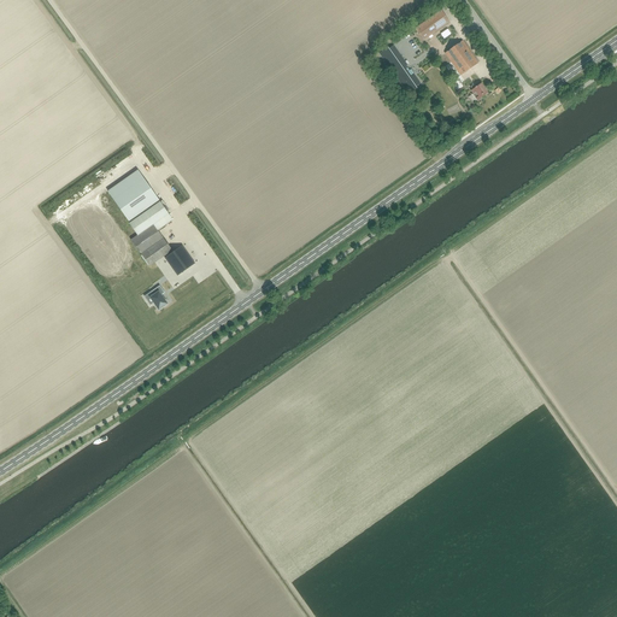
[(432,35),(450,22),(441,10),(423,23),(416,28),(424,40),(432,35)]
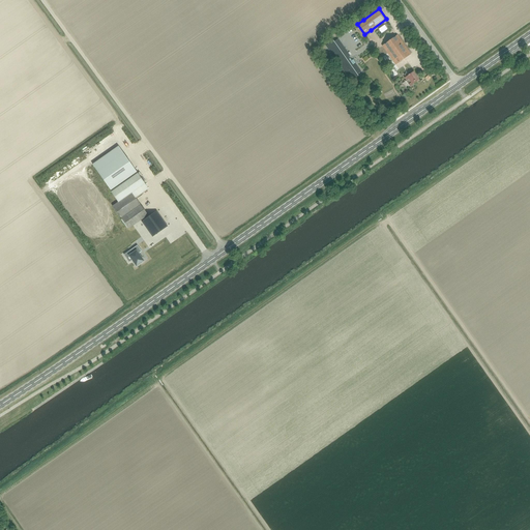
[(395,65),(410,54),(398,35),(382,46),(395,65)]
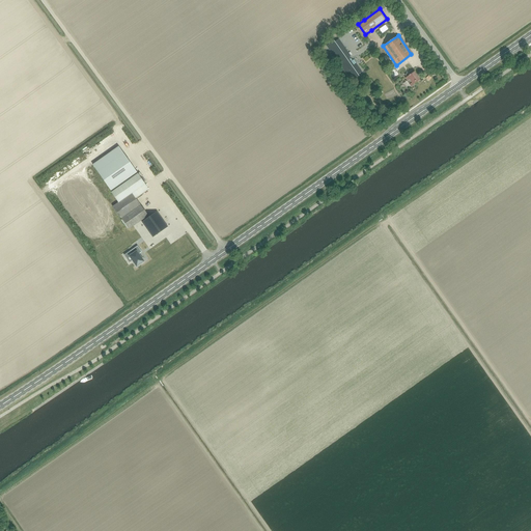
[(338,39),(328,47),(351,80),(362,73),(356,64),(357,63),(354,59),(352,60),(350,57),(350,56),(338,39)]
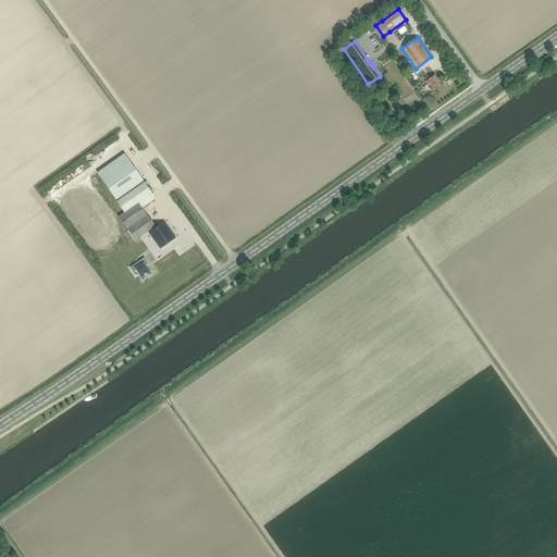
[(431,90),(441,84),(434,75),(432,77),(431,74),(424,78),(426,82),(425,83),(431,90)]
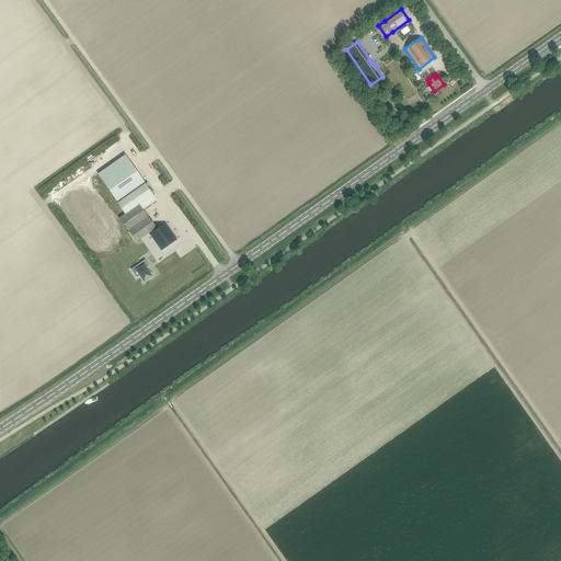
[(118,203),(146,184),(125,156),(98,174),(118,203)]
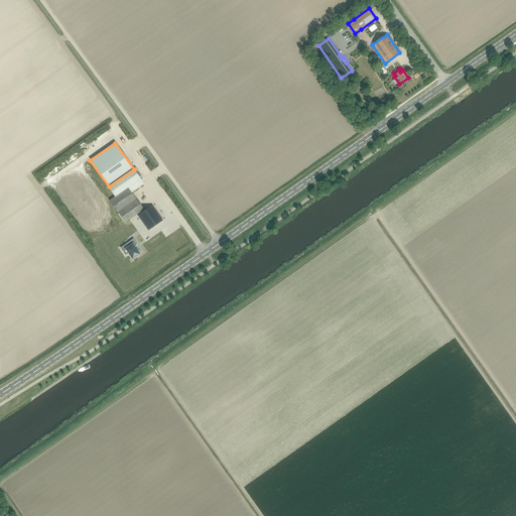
[(128,187),(141,178),(135,171),(137,170),(135,167),(134,169),(109,186),(116,197),(110,202),(125,223),(144,210),(128,187)]
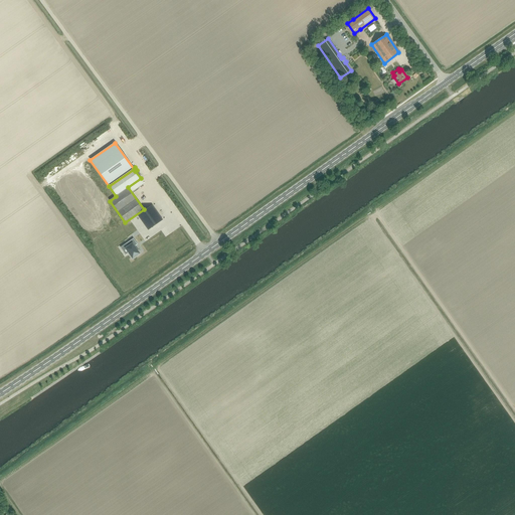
[(148,230),(162,220),(152,205),(138,215),(148,230)]
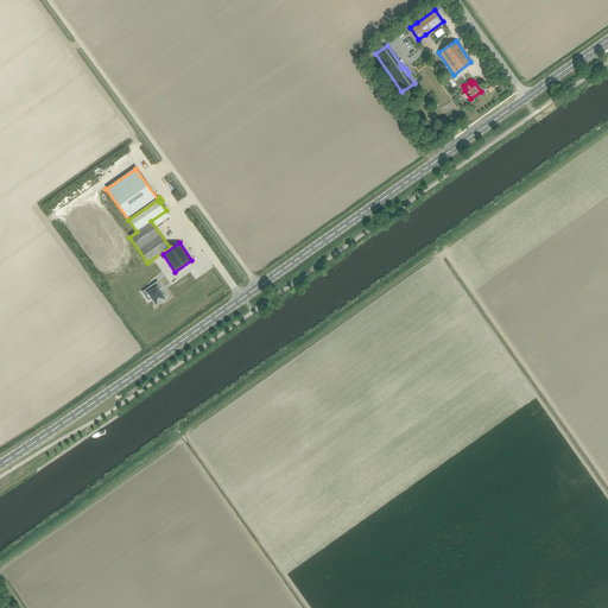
[(188,284),(195,293),(202,290),(196,279),(188,284)]
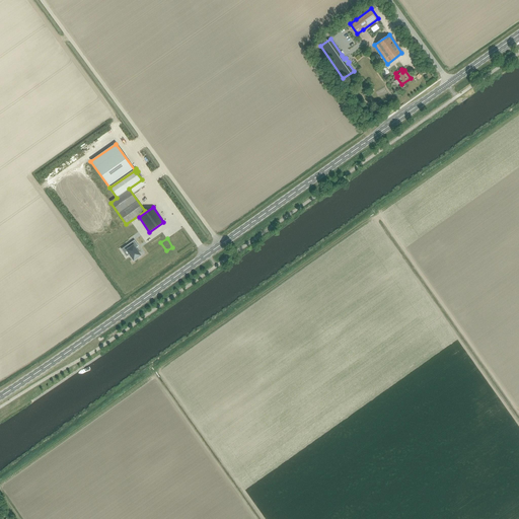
[(129,254),(133,261),(140,255),(136,248),(138,246),(134,240),(127,245),(129,248),(126,250),(129,254)]
